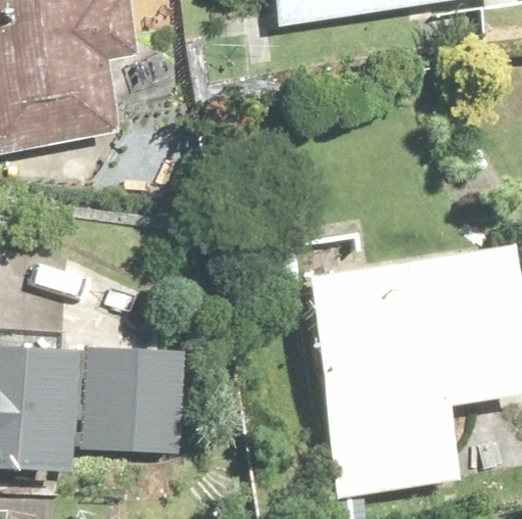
[(135,51),(127,0),(0,0),(0,149),(116,131),(104,56),(135,51)]
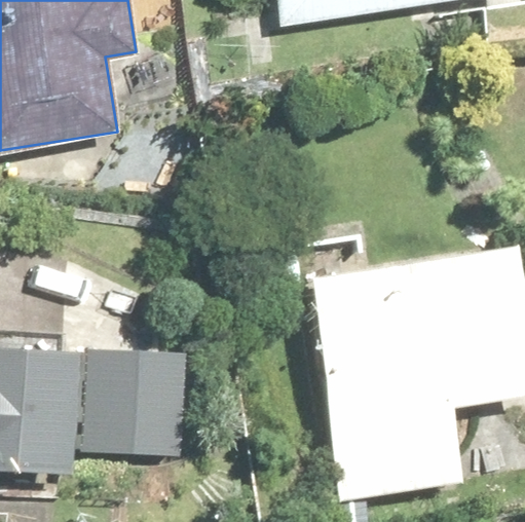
[(455,11),(514,4),(514,0),(277,0),(279,21),(453,0),(455,11)]
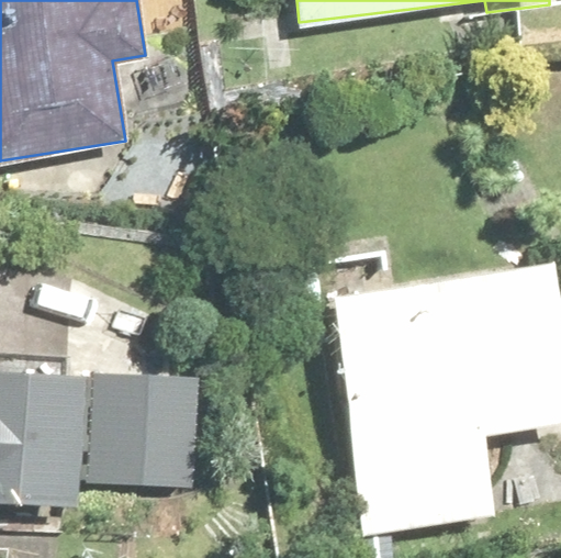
[(560,426),(560,322),(554,270),(334,299),(363,534),(498,517),(489,436),(560,426)]
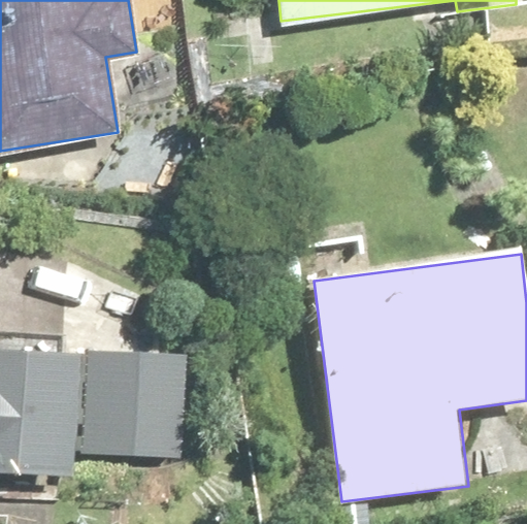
[(67,350),(68,333),(0,330),(0,472),(77,477),(78,460),(83,351),(78,351),(67,350)]
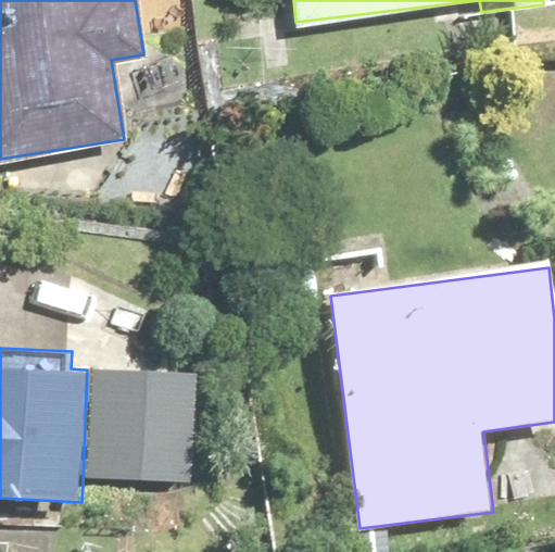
[(91,369),(87,485),(192,489),(197,374),(91,369)]
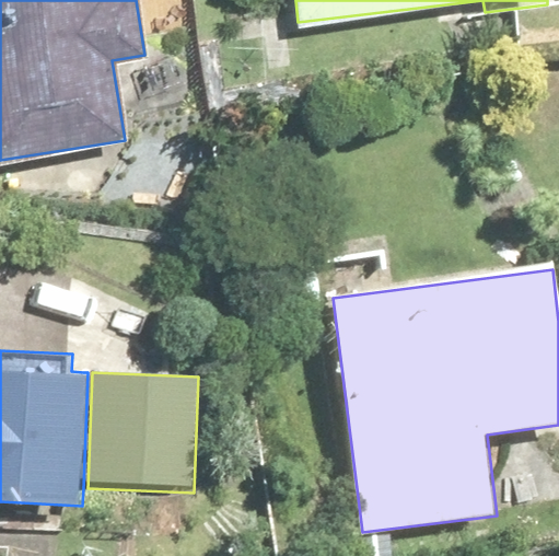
All buildings are outlined.
